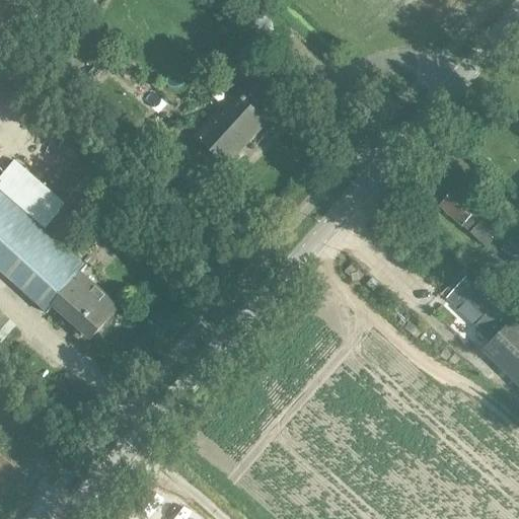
[(251,110),(269,92),(247,73),(231,91),(236,96),(196,140),(224,165),(264,122),(251,110)]
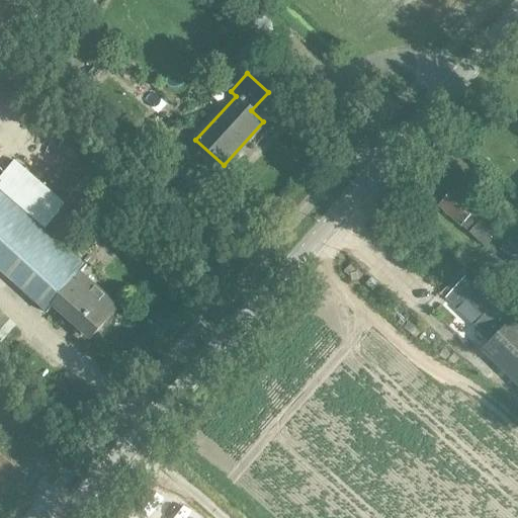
[(0,176),(0,271),(46,313),(53,306),(90,338),(116,308),(79,274),(86,266),(44,229),(65,203),(15,160),(0,176)]
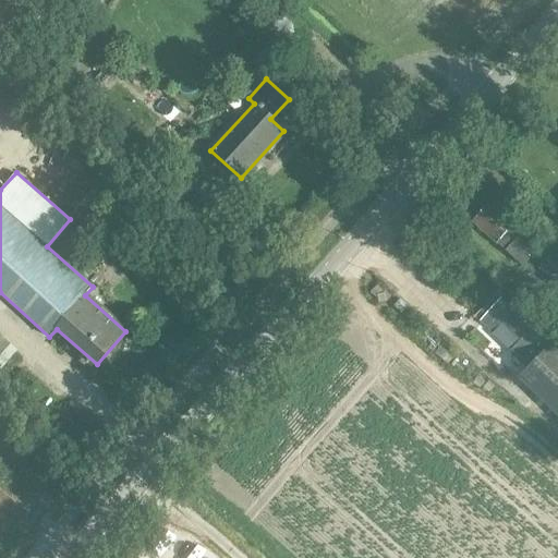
[(513,223),(499,210),(490,203),(473,222),(522,266),(537,249),(528,240),(536,230),(520,216),(513,223)]
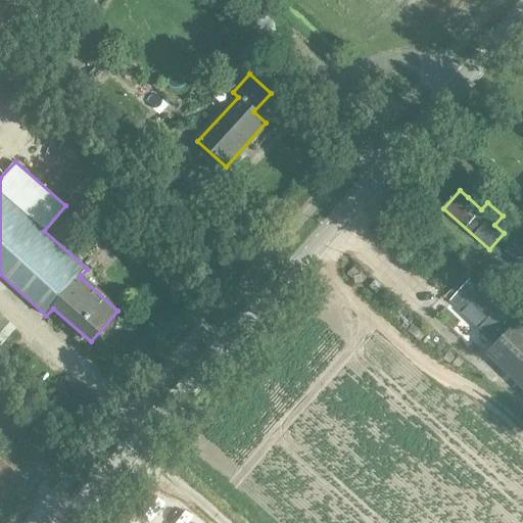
[(522,267),(522,235),(520,233),(505,250),(522,267)]
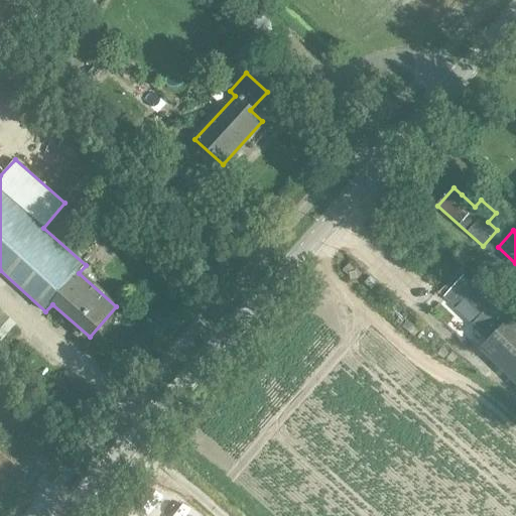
[(433,286),(464,255),(454,246),(423,276),(433,286)]
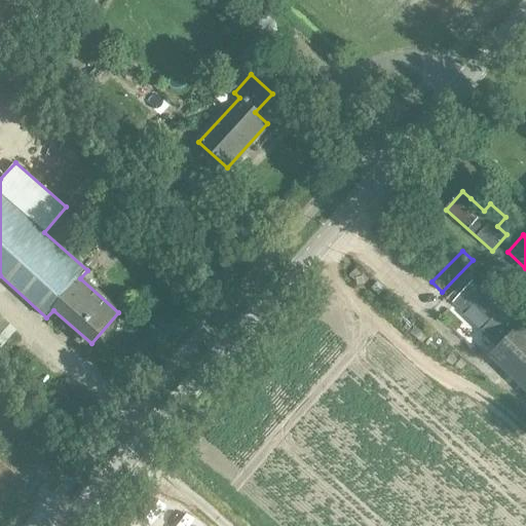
[(525,392),(525,327),(504,305),(501,309),(472,283),(453,302),(498,346),(488,355),(513,380),(525,392)]
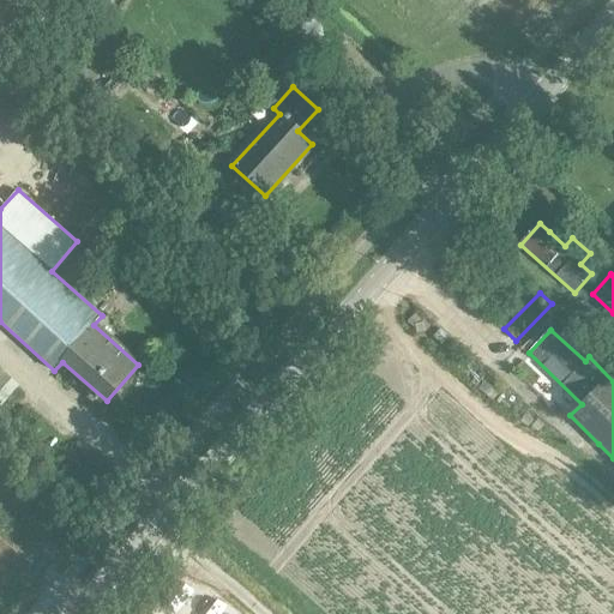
[(440,331),(433,338),(441,345),(447,338),(440,331)]
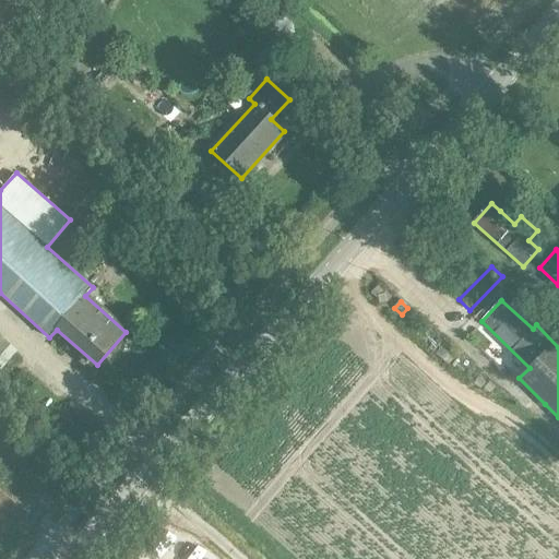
[(16,352),(14,355),(0,342),(0,371),(51,417),(69,399),(16,352)]
